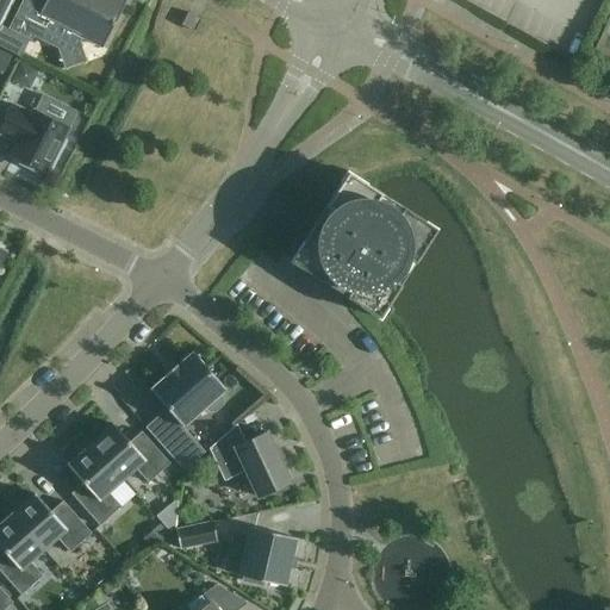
[(61,56),(82,50),(79,42),(80,42),(82,38),(103,49),(126,1),(123,0),(47,0),(42,11),(24,1),(24,0),(23,0),(8,30),(31,42),(33,37),(57,49),(58,49),(61,56)]
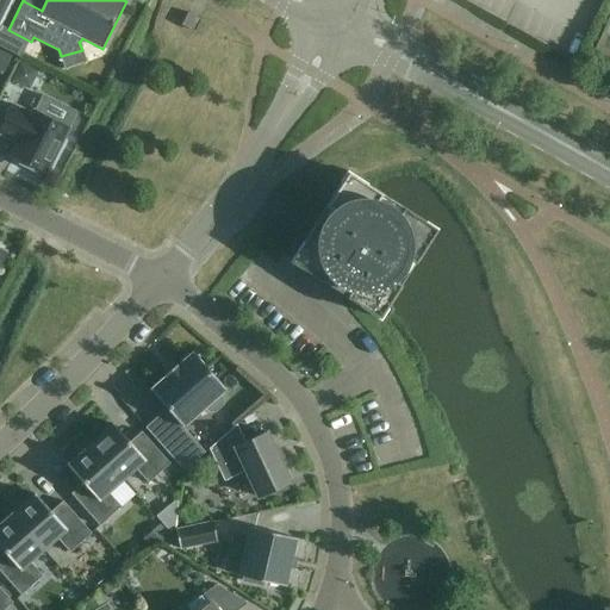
[(200,20),(188,13),(181,26),(193,32),(200,20)]
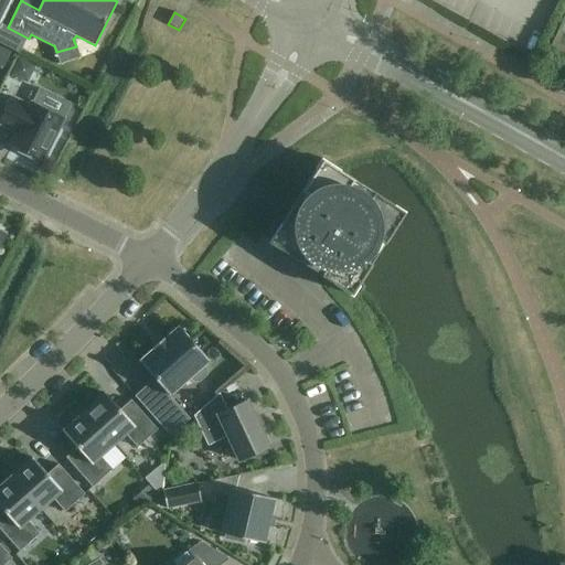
[(34,63),(27,75),(48,87),(54,75),(34,63)]
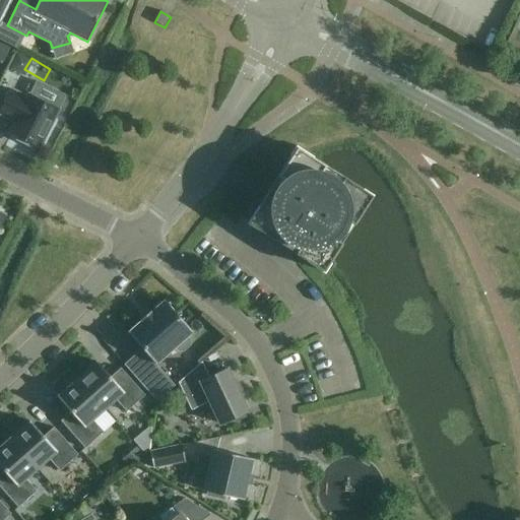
[(0,114),(16,122),(10,133),(17,136),(15,140),(30,147),(31,144),(39,147),(58,111),(29,95),(27,100),(10,90),(0,109),(0,114)]
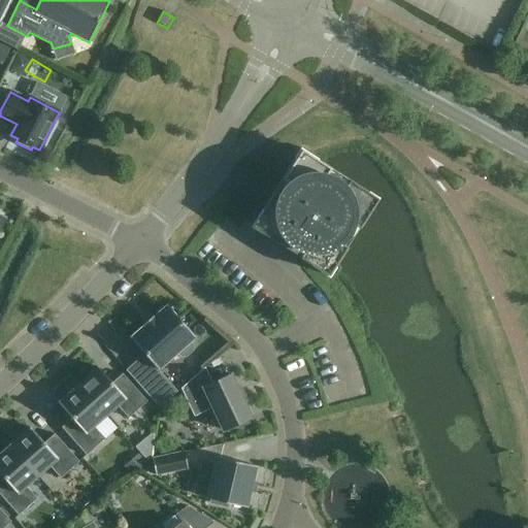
[(262,211),(252,227),(281,245),(299,258),(329,276),(378,200),(301,150),(262,211)]
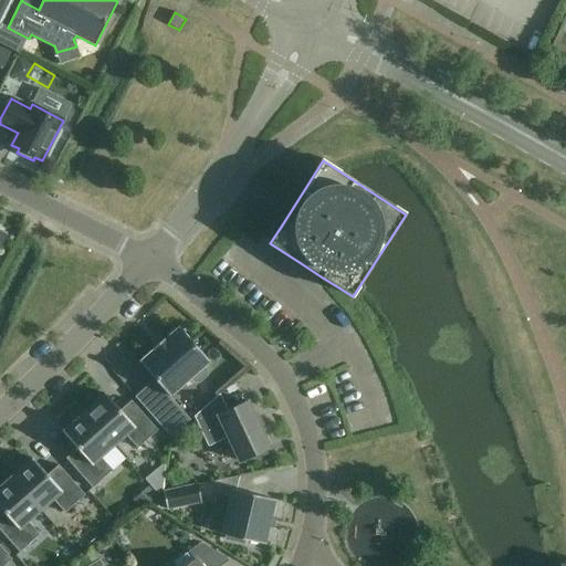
[(140,362),(139,363),(155,379),(135,397),(170,438),(190,420),(169,397),(170,396),(170,395),(188,379),(192,383),(199,384),(207,376),(207,370),(203,365),(207,363),(208,363),(209,362),(179,327),(177,328),(178,329),(166,339),(164,338),(152,349),(153,352),(140,362)]
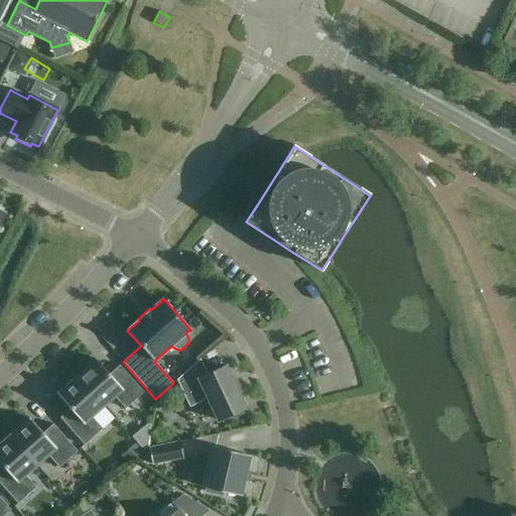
[(200,359),(176,380),(189,407),(208,399),(218,421),(231,415),(233,418),(243,413),(241,410),(245,408),(238,392),(240,391),(235,381),(233,382),(226,366),(208,375),(200,359)]
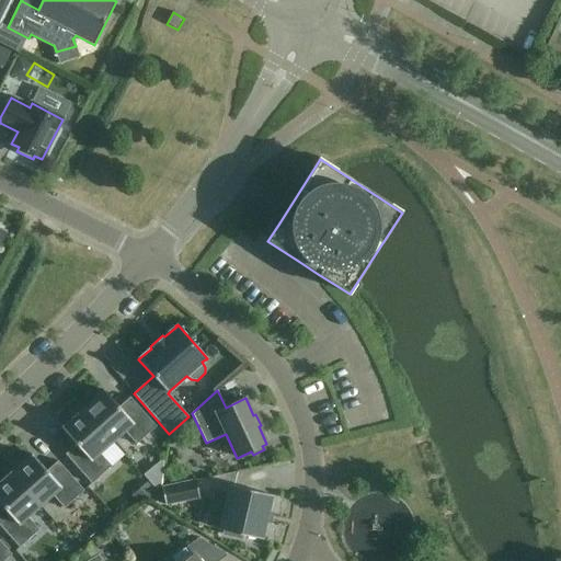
[(104,391),(83,410),(112,443),(124,432),(136,445),(156,427),(129,398),(118,408),(104,391)]
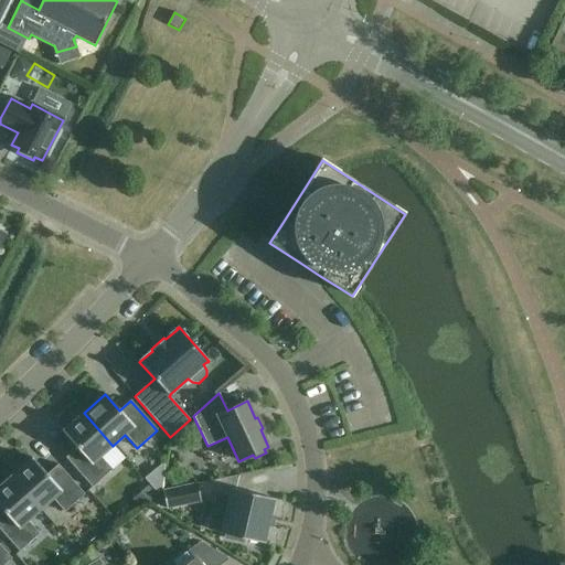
[(113,446),(84,413),(81,415),(80,413),(71,420),(73,422),(62,432),(76,448),(65,458),(92,488),(112,470),(100,457),(113,446)]
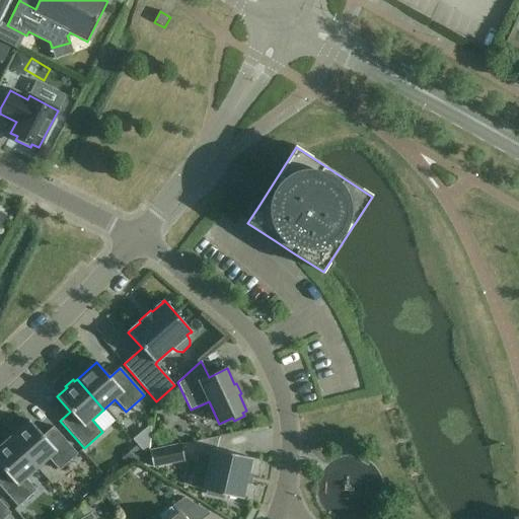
[(12,436),(10,438),(36,468),(49,458),(59,470),(77,454),(53,427),(44,436),(29,421),(19,430),(18,428),(10,434),(12,436)]
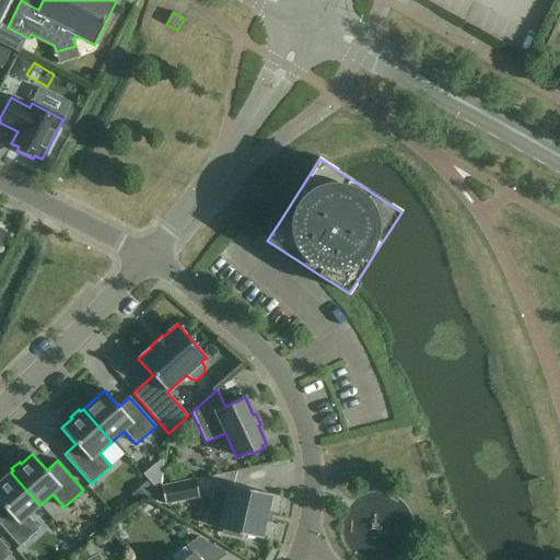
[(39,505),(11,473),(0,481),(0,503),(4,508),(0,511),(0,525),(19,547),(39,529),(27,516),(39,505)]
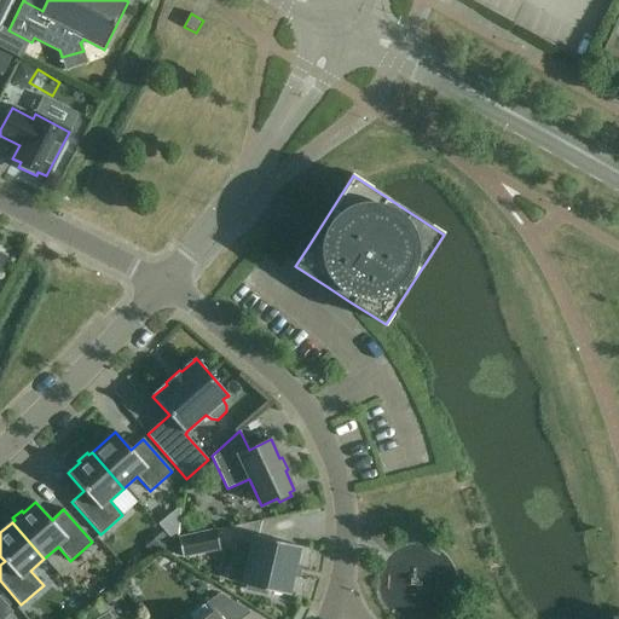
[(178,538),(183,557),(220,549),(217,531),(178,538)]
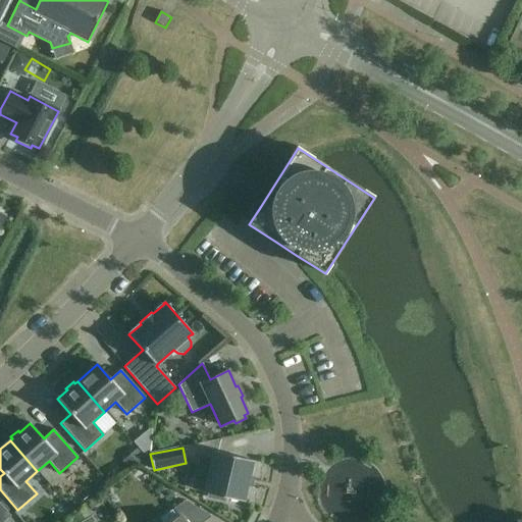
[(207,480),(204,492),(209,493),(208,498),(224,502),(225,498),(244,502),(253,461),(213,452),(212,458),(200,455),(195,478),(207,480)]
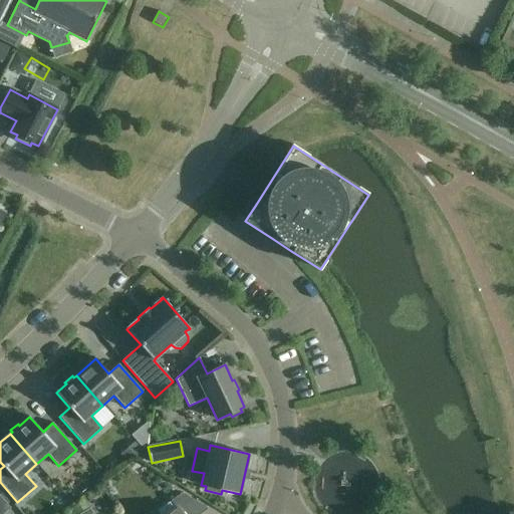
[(201,513),(208,509),(182,493),(171,501),(177,509),(170,513),(201,513)]
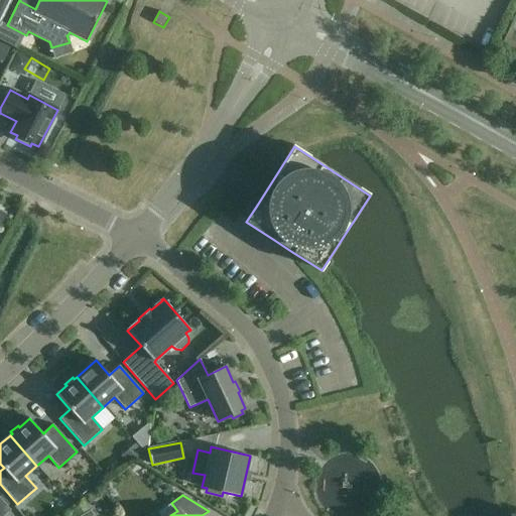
[(0,515),(3,515),(11,510),(0,498),(0,515)]
